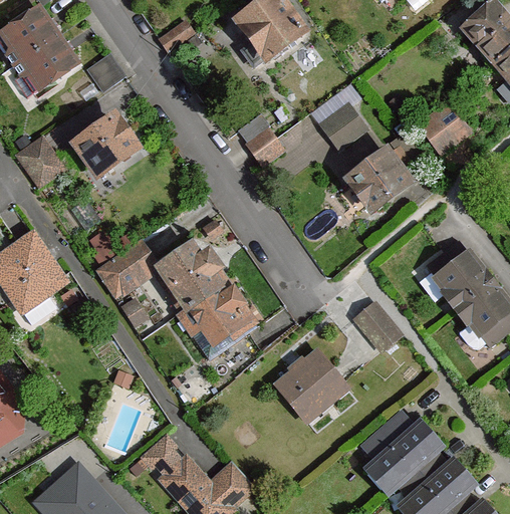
[(300,34),(275,0),(268,0),(236,24),(265,60),(300,34)]
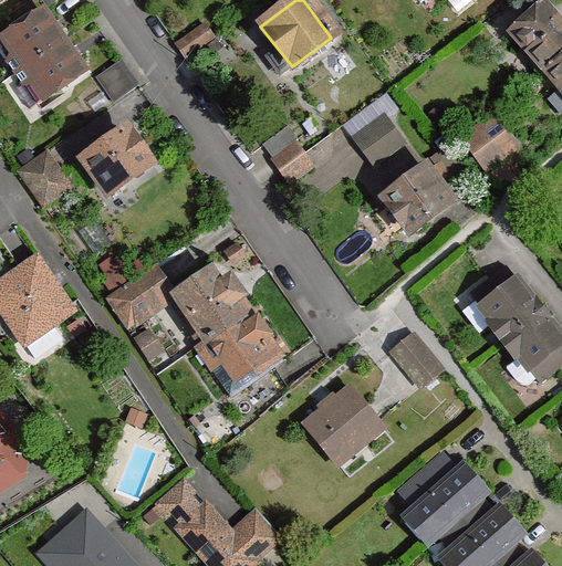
[(500,45),(512,34),(541,8),(534,0),(514,0),(481,24),(500,45)]
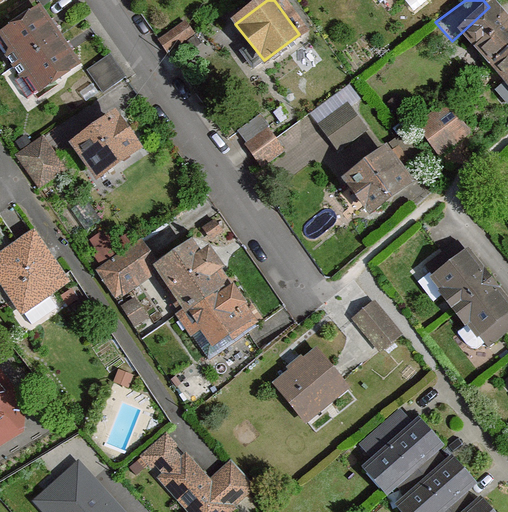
[(507,28),(489,7),(463,31),(492,64),(507,50),(507,28)]
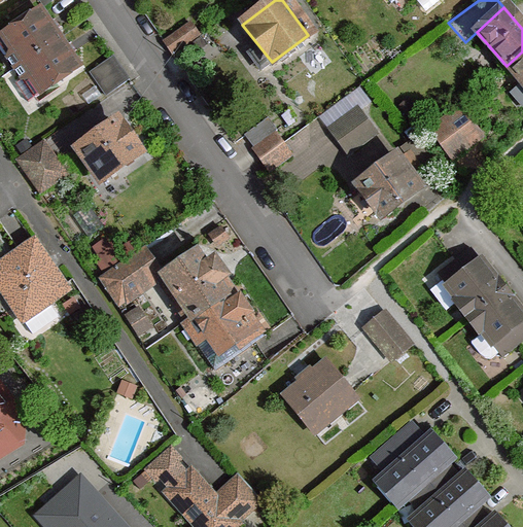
[(12,69),(57,39),(37,10),(0,35),(9,49),(5,59),(12,69)]
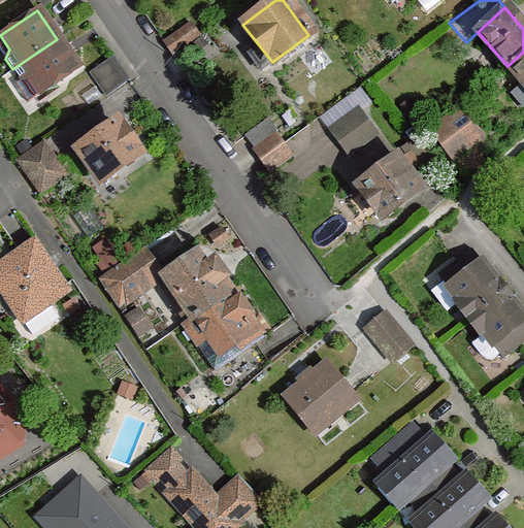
[(197,35),(188,24),(169,36),(178,48),(197,35)]
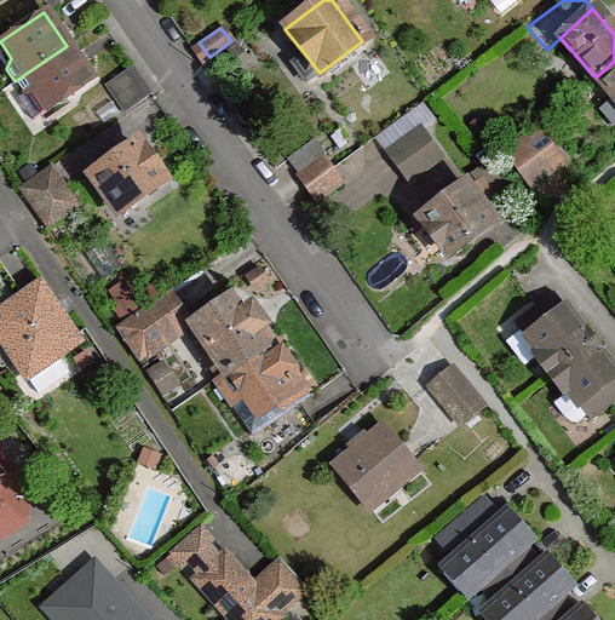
[(67,46),(15,81),(23,93),(34,93),(45,110),(90,80),(67,46)]
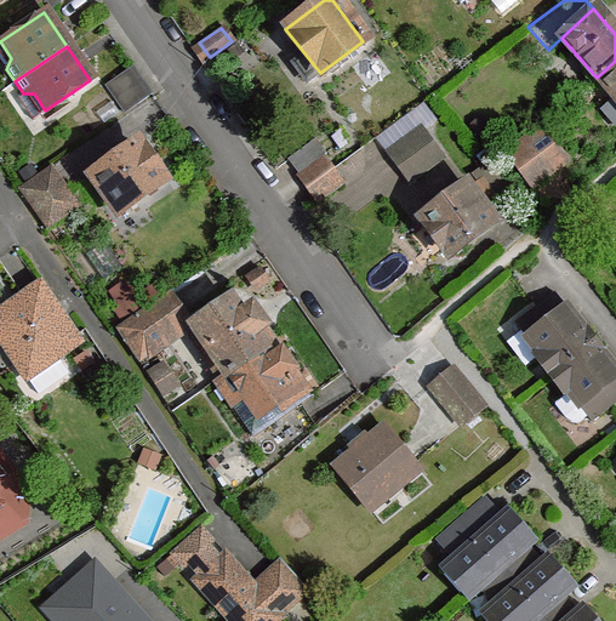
[(615,61),(597,78),(615,100),(615,61)]
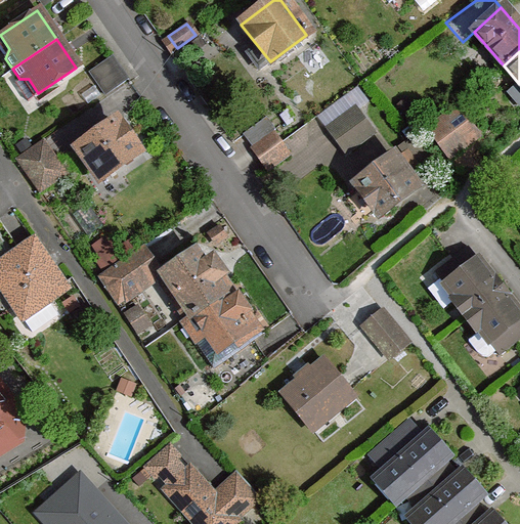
[(94,84),(118,68),(109,54),(86,71),(94,84)]
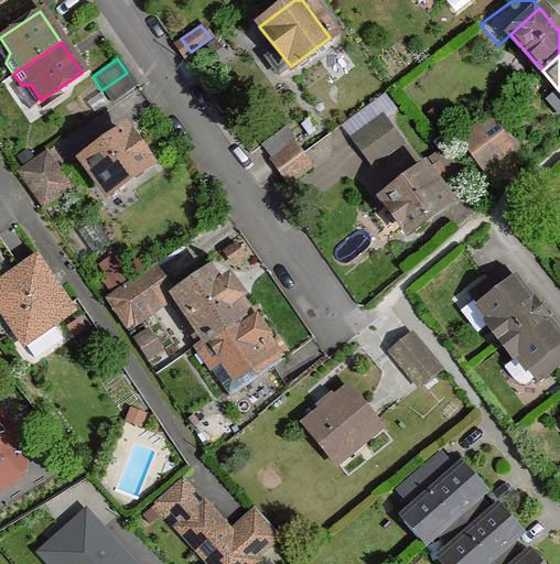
[(136,85),(127,73),(101,90),(110,102),(135,85),(136,85)]
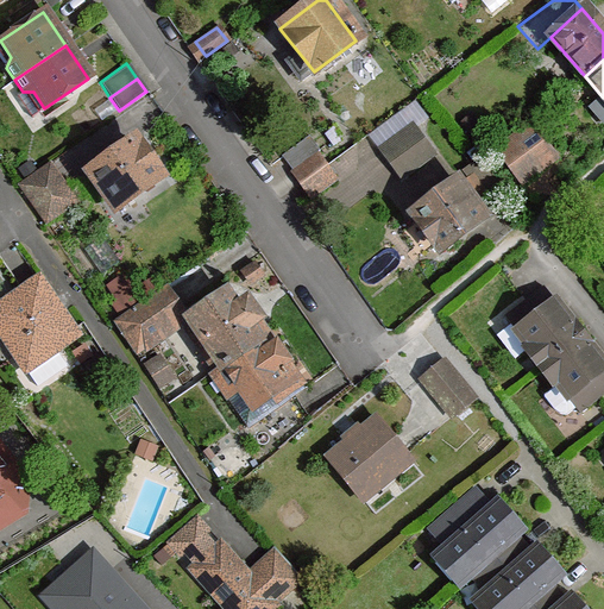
[(530,125),(494,151),(520,187),(555,158),(530,125)]
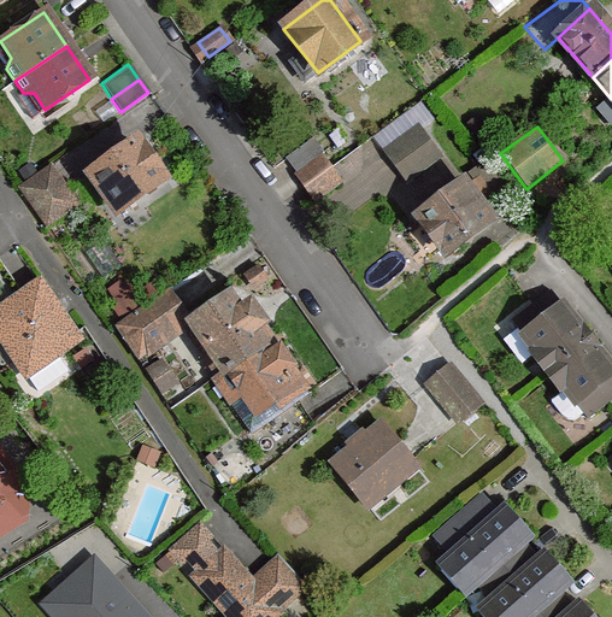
[(417,128),(384,154),(404,182),(439,157),(417,128)]
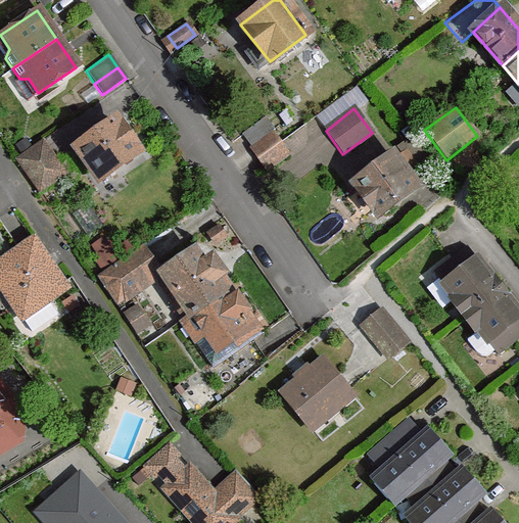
[(272,129),(264,116),(240,135),(248,147),(269,132),(272,129)]
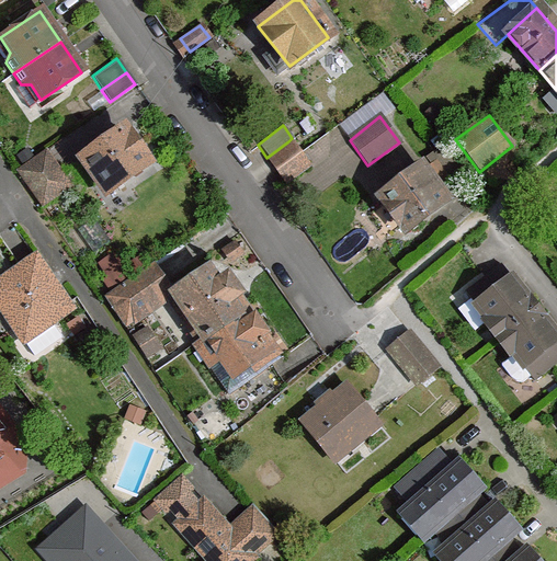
[(121,132),(81,160),(104,193),(145,164),(121,132)]
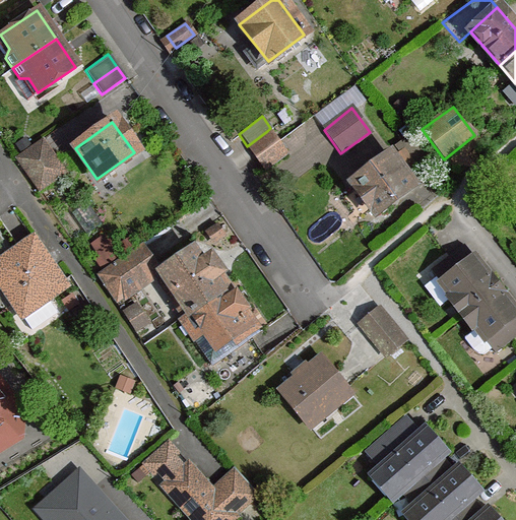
[(274,142),(267,131),(247,146),(255,156),(274,142)]
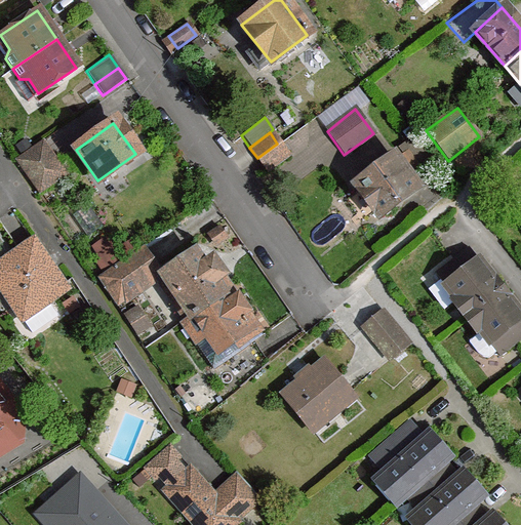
[(41,143),(15,161),(38,192),(64,174),(41,143)]
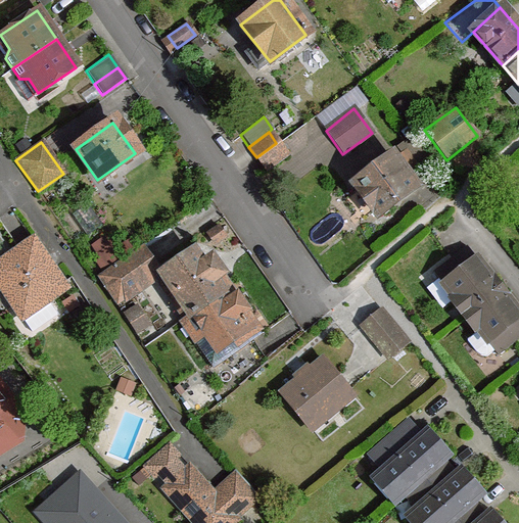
[(285,154),(276,143),(256,157),(266,170),(285,154)]
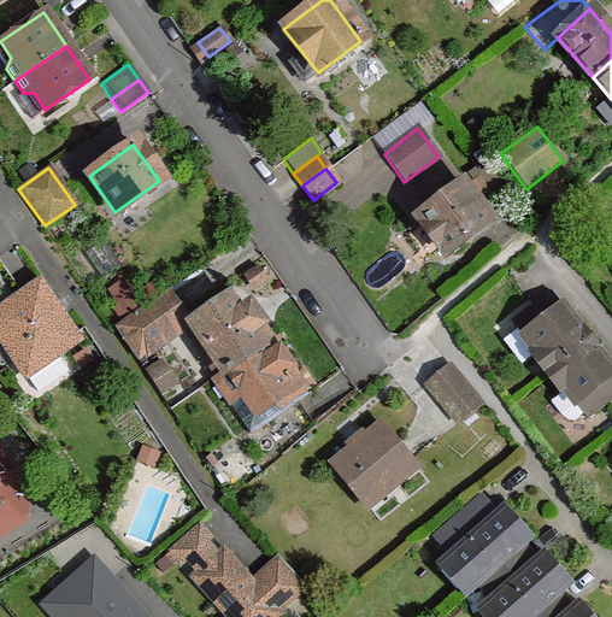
[(462,186),(418,218),(443,253),(487,221),(462,186)]
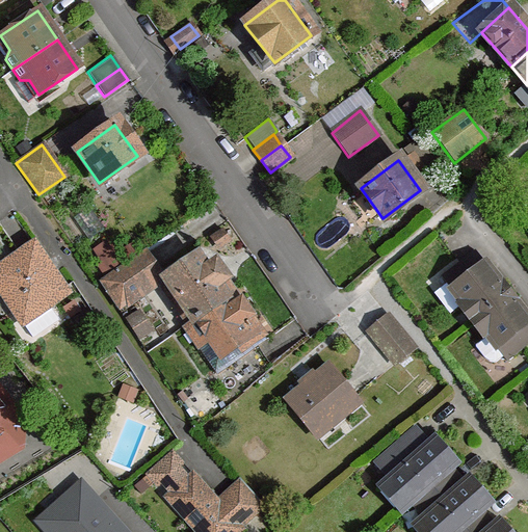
[(32,243),(0,265),(0,295),(20,323),(64,293),(32,243)]
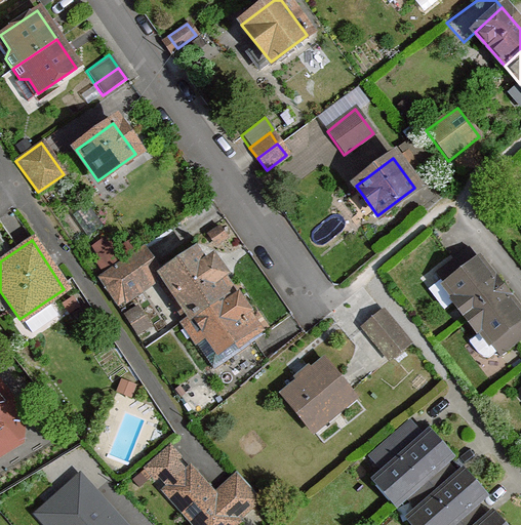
[(133,249),(128,241),(93,264),(99,273),(133,249)]
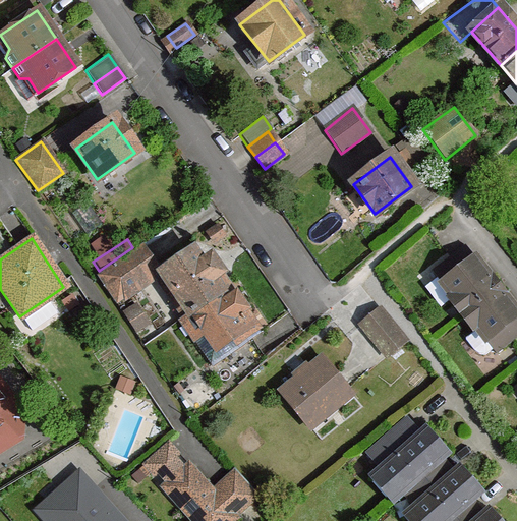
[(445,258),(442,262),(453,274),(472,257),(463,245),(445,258)]
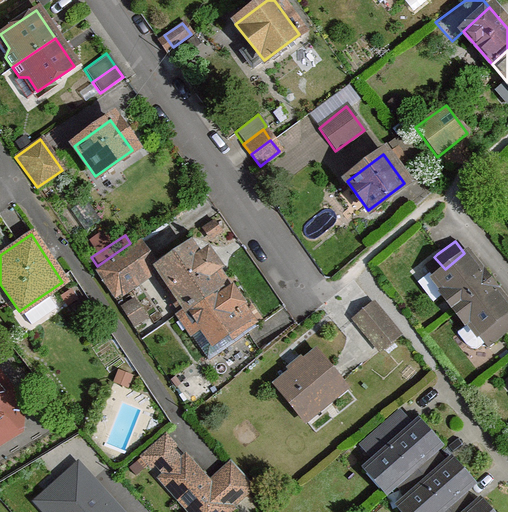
[(132,244),(94,270),(113,297),(151,271),(132,244)]
